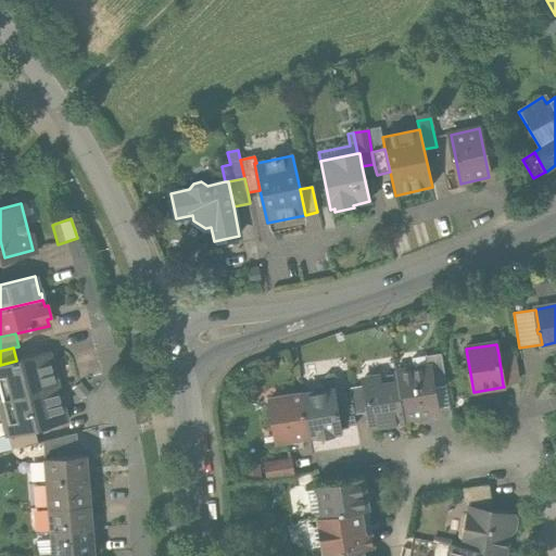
[(0,365),(0,402),(59,388),(49,352),(16,361),(0,365)]
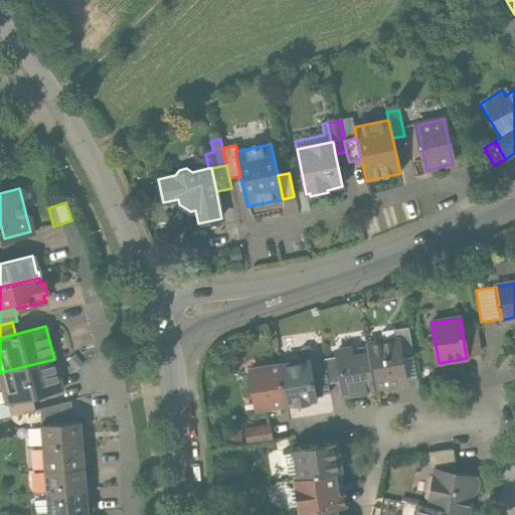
[(474,326),(462,328),(466,356),(479,354),(474,326)]
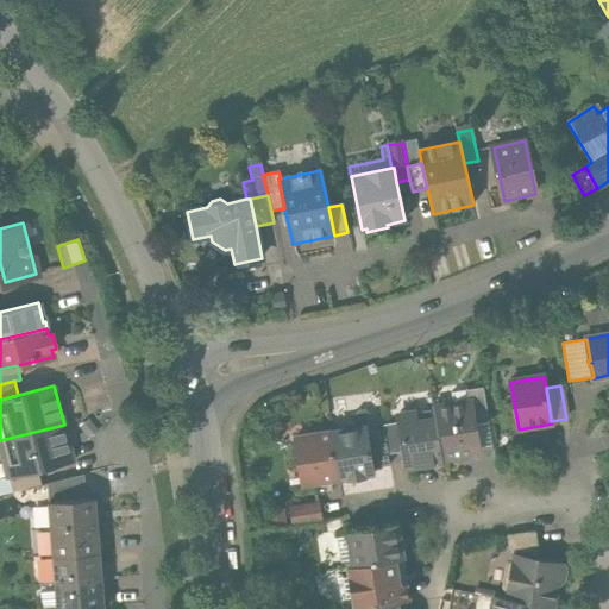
[(466,391),(469,402),(471,402),(475,425),(489,424),(483,388),(466,391)]
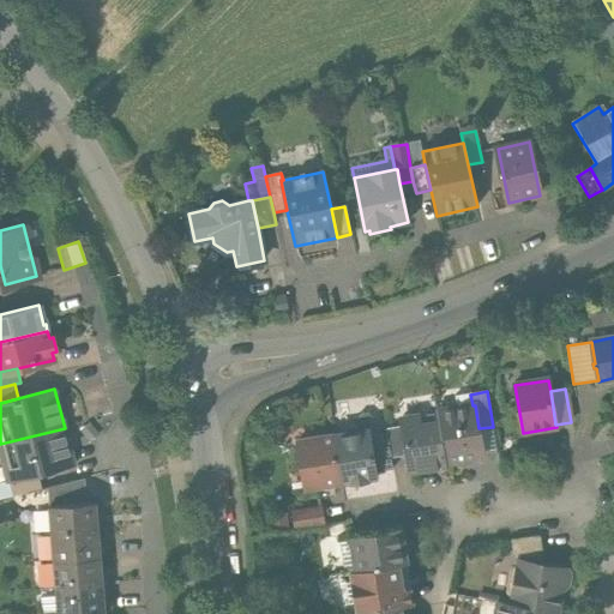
[(483,459),(479,428),(475,405),(473,405),(470,395),(456,397),(457,408),(437,411),(438,414),(446,465),(483,459)]
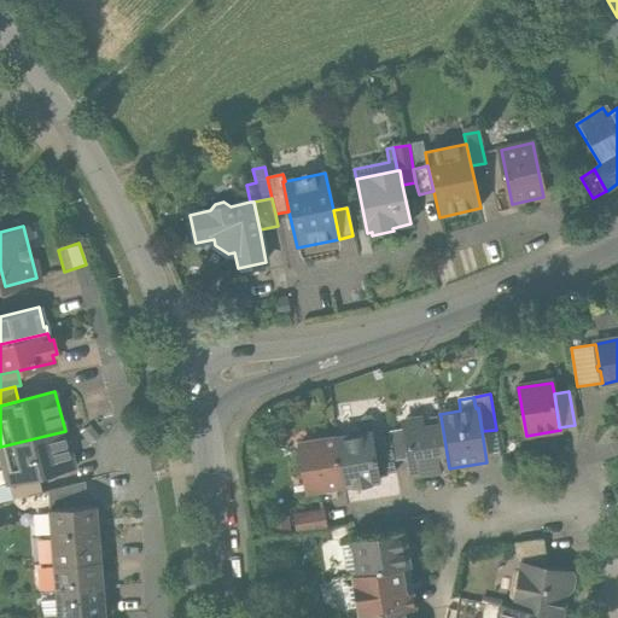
[(449,470),(449,468),(441,417),(403,423),(404,430),(409,460),(413,477),(449,470)]
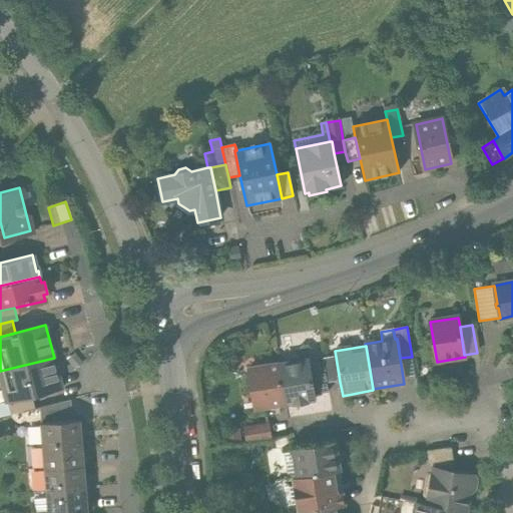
[(84,364),(75,354),(66,362),(73,370),(80,368),(84,364)]
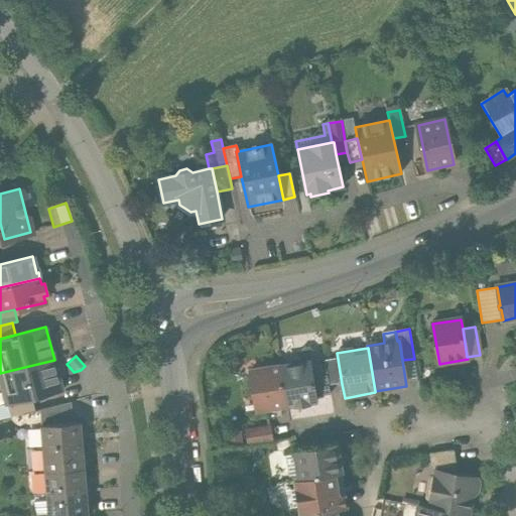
[(310,362),(302,364),(301,362),(300,360),(297,359),(295,359),(293,359),(291,361),(290,363),(290,366),(281,368),(287,406),(317,401),(316,398),(311,368),(310,362)]
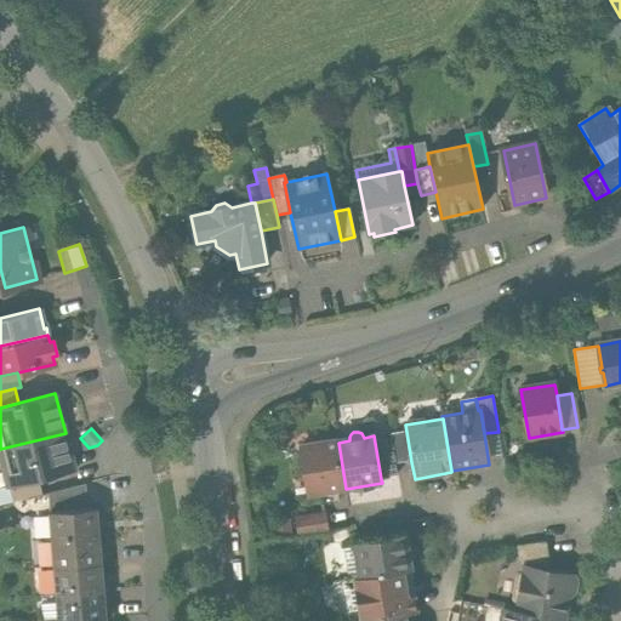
[(391,434),(392,440),(396,466),(411,462),(406,432),(391,434)]
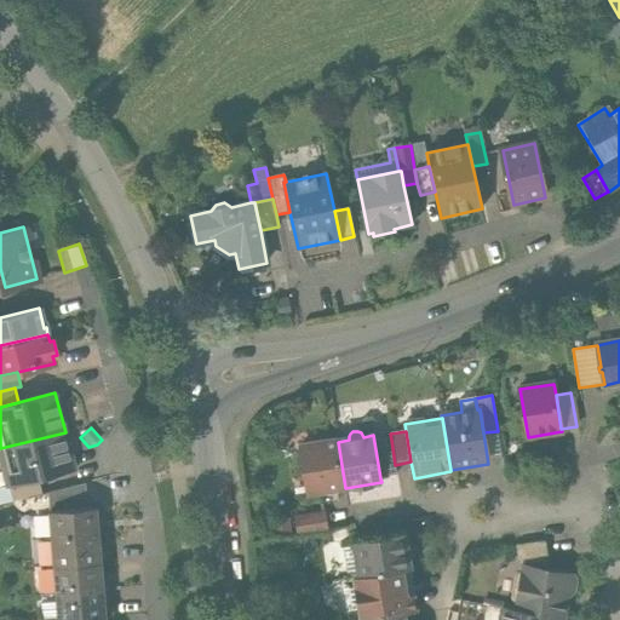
[(75,470),(65,432),(0,448),(10,487),(38,480),(75,470)]
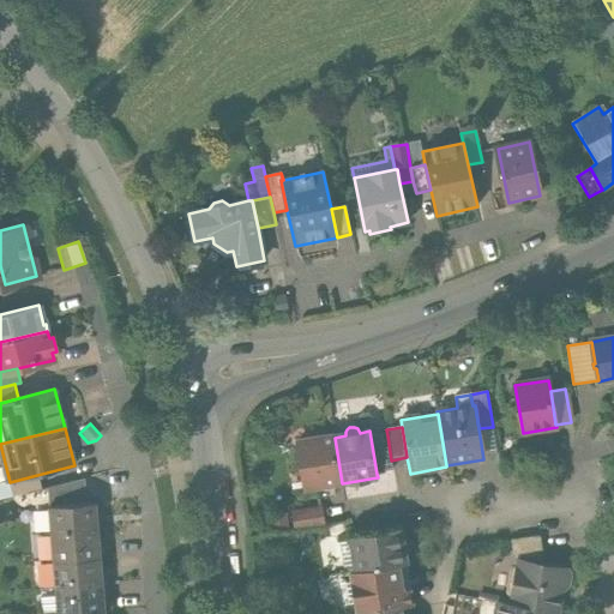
[(387,435),(371,438),(377,474),(393,470),(391,461),(387,435)]
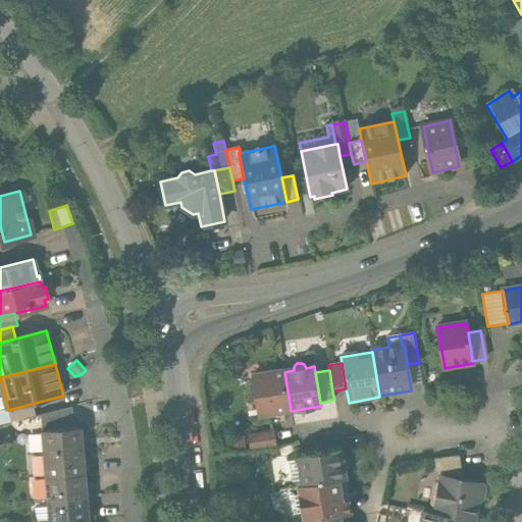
[(258,416),(291,411),(284,372),(252,377),(258,416)]
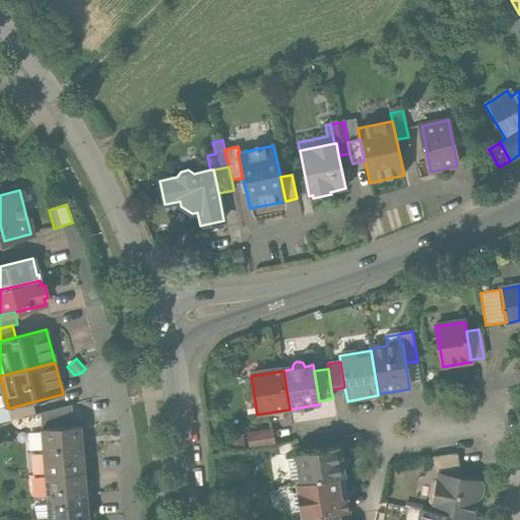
[(0,423),(35,414),(31,402),(8,408),(0,410),(0,423)]
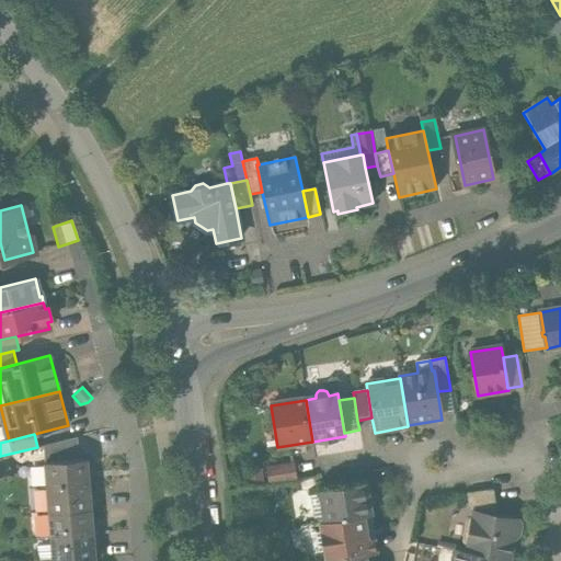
[(45,461),(79,459),(78,436),(43,445),(45,461)]
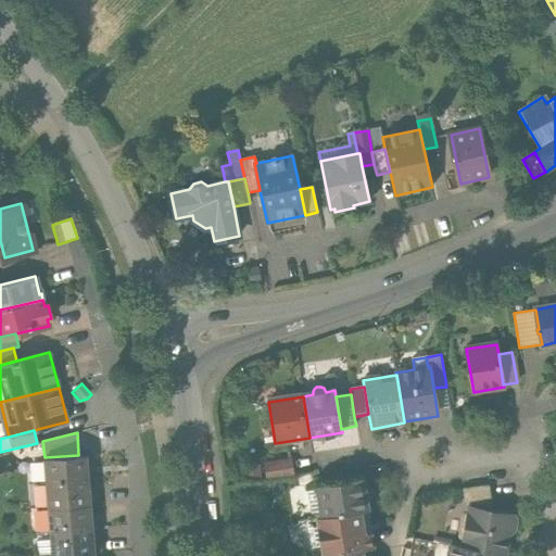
[(46,483),(47,483),(88,480),(87,454),(78,455),(45,457),(46,483)]
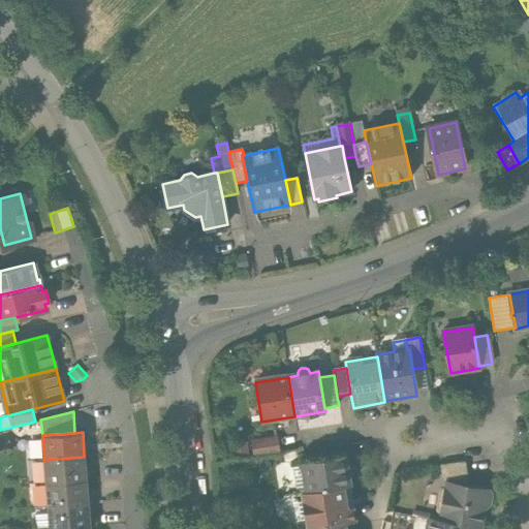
[(279,454),(277,439),(251,443),(253,458),(279,454)]
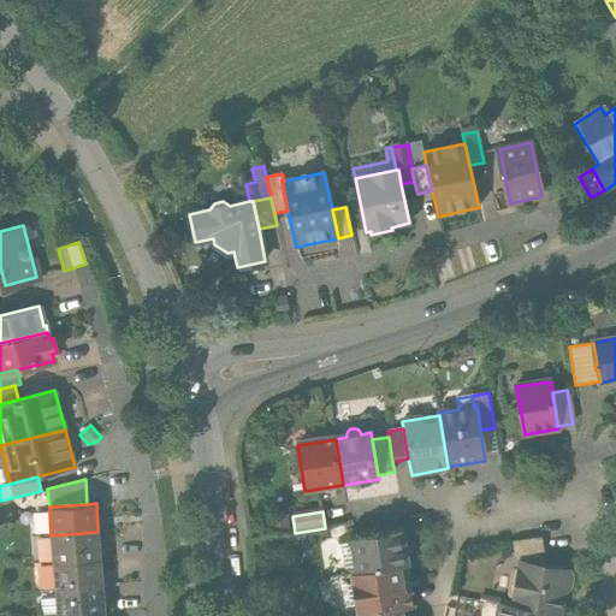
[(288,520),(268,521),(270,535),(288,534),(288,520)]
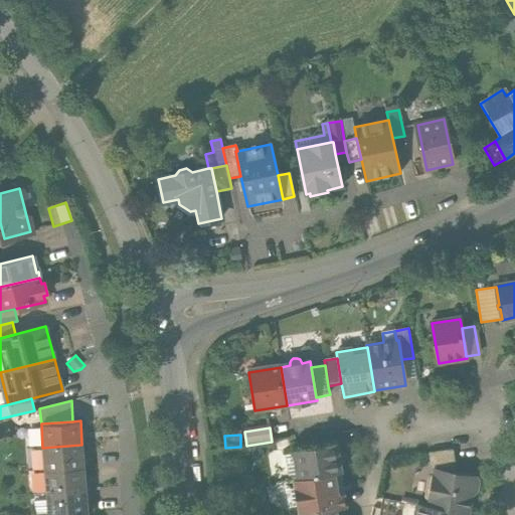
[(286,457),(289,481),(294,480),(340,473),(341,473),(336,444),(294,451),(295,455),(286,457)]
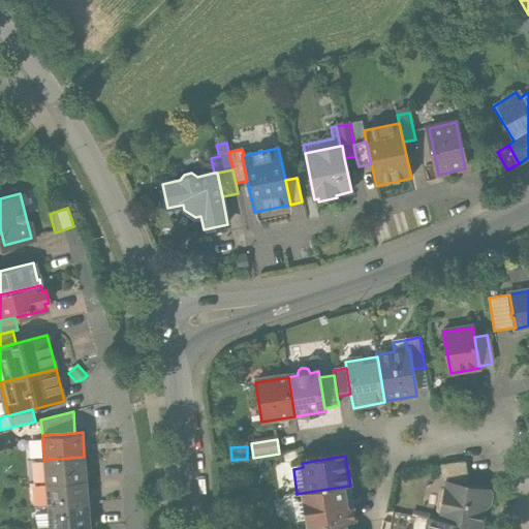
[(86,479),(84,457),(44,460),(47,484),(86,479)]
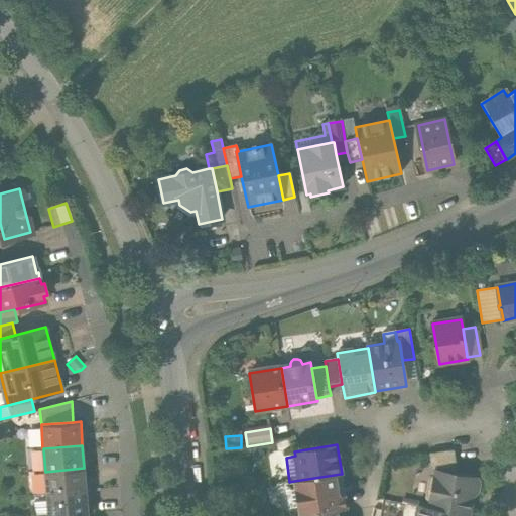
[(430,466),(435,471),(454,474),(456,464),(454,450),(429,455),(430,466)]
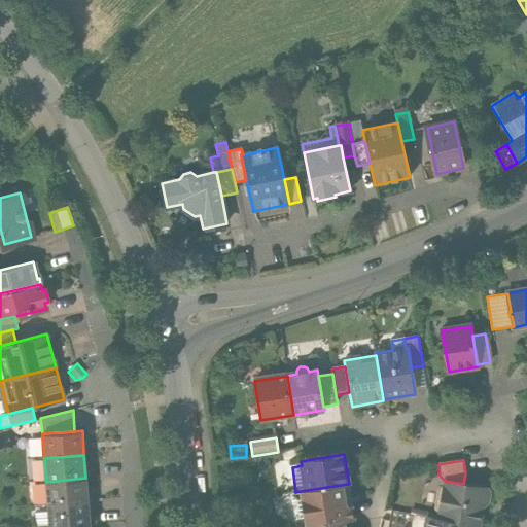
[(46,482),(48,505),(88,501),(85,478),(46,482)]
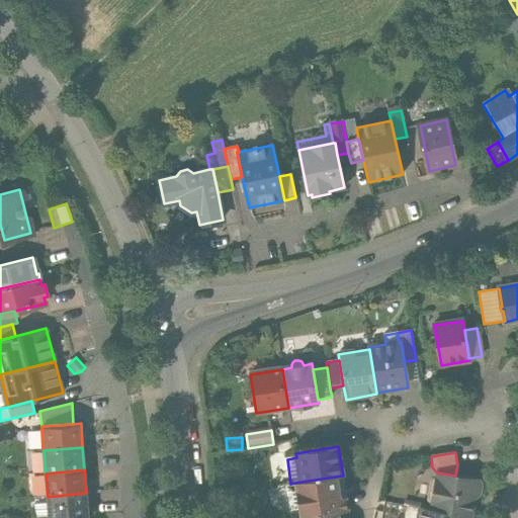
[(431,505),(431,510),(470,517),(475,498),(479,495),(481,485),(478,480),(455,476),(437,472),(436,479),(431,482),(428,500),(431,505)]
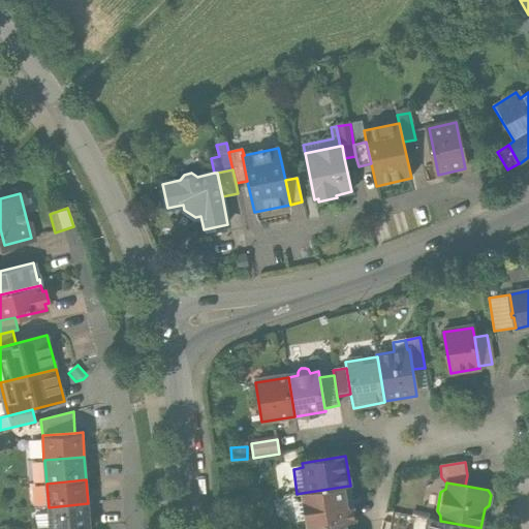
[(307,521),(307,528),(313,528),(348,524),(354,523),(349,486),(302,493),(304,503),(298,504),(301,522),(307,521)]
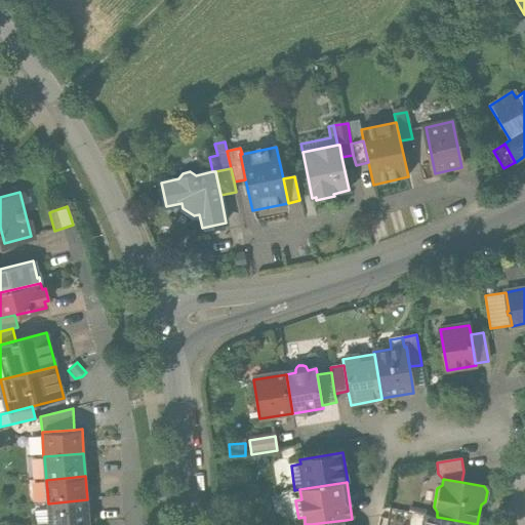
[(48,503),(49,524),(62,524),(89,523),(87,499),(48,503)]
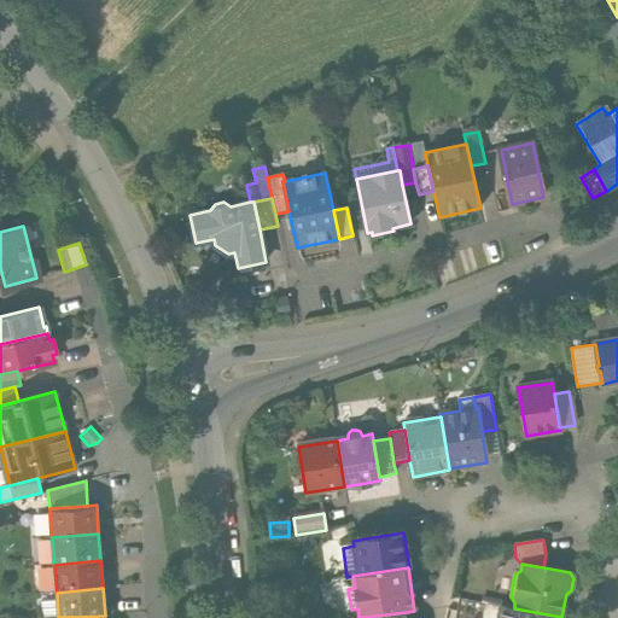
[(38,594),(39,617),(58,617),(57,593),(38,594)]
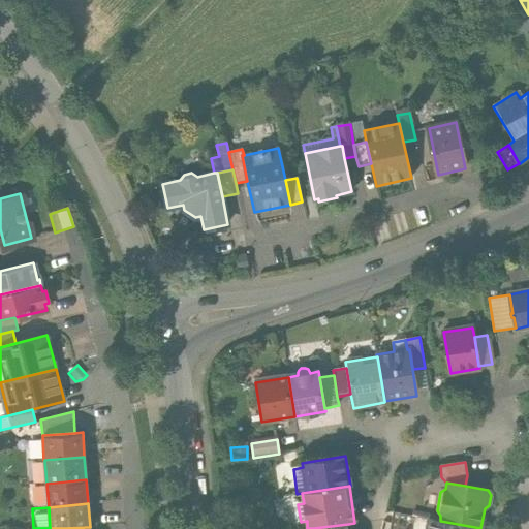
[(481,528),(483,528),(480,528),(440,521),(430,519),(427,528),(481,528)]
